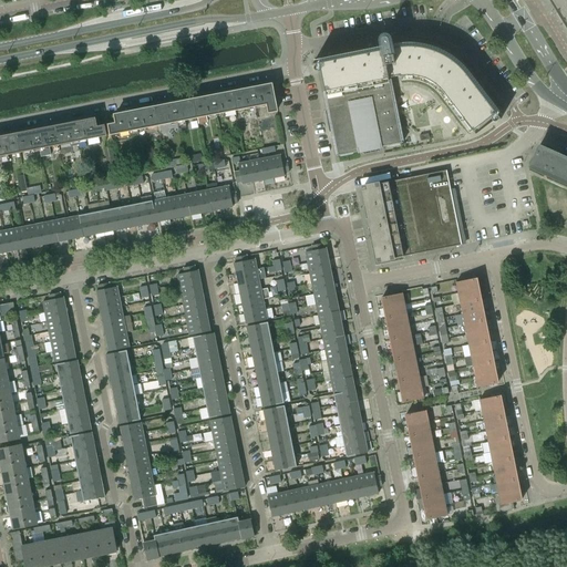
[(566,0),(552,0),(550,1),(558,12),(566,28),(566,0)]
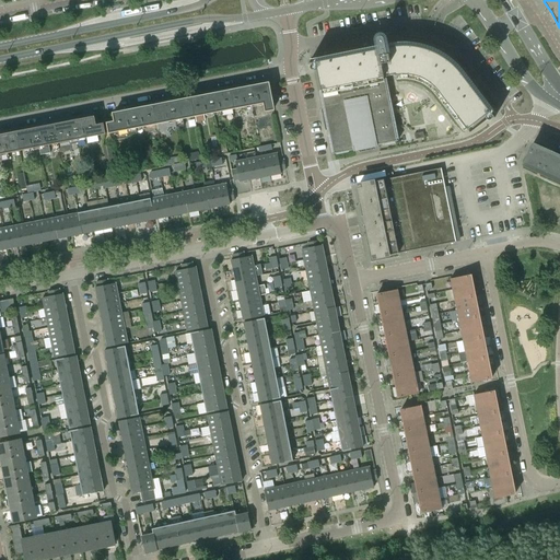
[(377,42),(378,47),(311,60),(311,63),(308,65),(308,66),(315,63),(334,153),(333,153),(333,154),(398,141),(398,140),(397,141),(388,97),(384,78),(395,76),(395,77),(396,77),(396,80),(400,80),(404,80),(407,80),(410,80),(413,81),(418,82),(419,82),(422,84),(424,85),(426,85),(427,86),(429,89),(432,91),(434,94),(463,131),(464,132),(467,130),(489,113),(493,119),(494,118),(492,116),(496,114),(464,72),(462,69),(459,67),(457,65),(454,62),(452,60),(450,58),(446,56),(444,54),(441,53),(438,50),(434,49),(431,48),(428,47),(424,46),(421,45),(418,44),(415,44),(411,43),(407,43),(403,43),(399,43),(395,44),(393,44),(391,44),(385,45),(384,39),(384,38),(383,38),(383,37),(382,37),(381,37),(380,37),(378,37),(377,38),(377,39),(377,41),(377,42)]
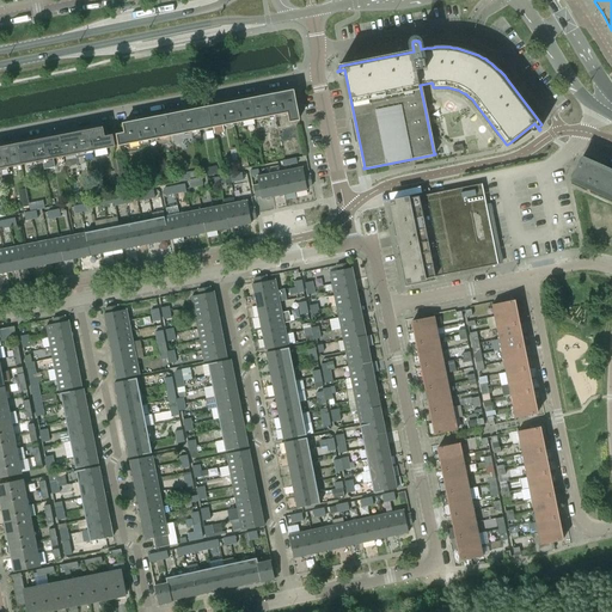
[(293,91),(250,99),(255,120),(288,112),(291,122),(299,120),(293,91)]
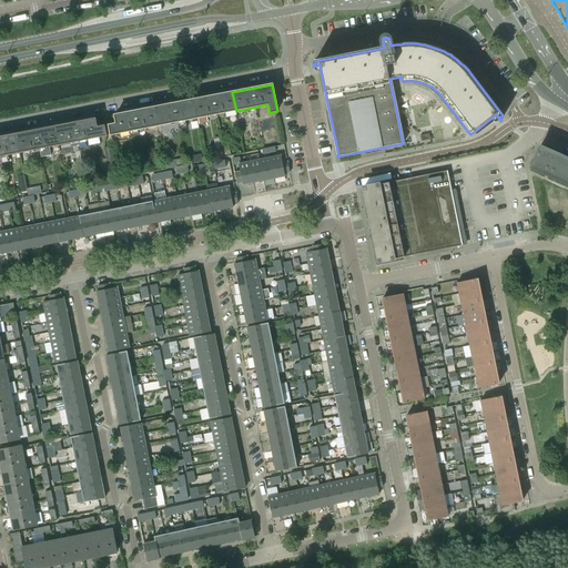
[(196,119),(236,111),(232,92),(193,100),(196,119)]
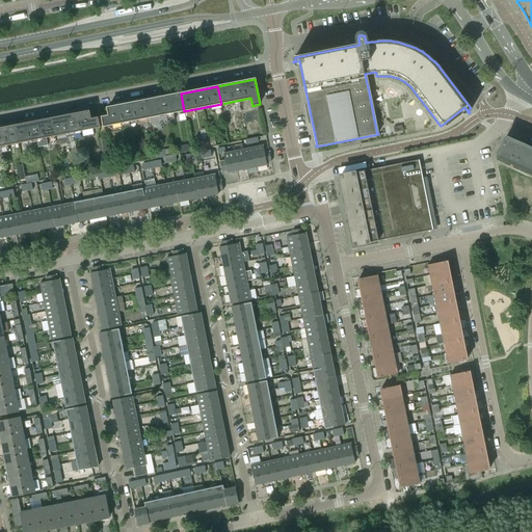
[(174,113),(184,111),(181,94),(143,101),(148,117),(166,114),(167,122),(175,120),(174,113)]
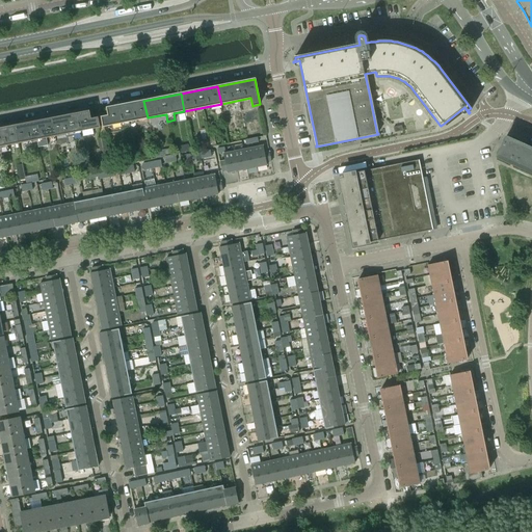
[(143,101),(107,108),(109,116),(102,117),(104,127),(108,134),(121,131),(124,128),(123,123),(148,117),(143,101)]
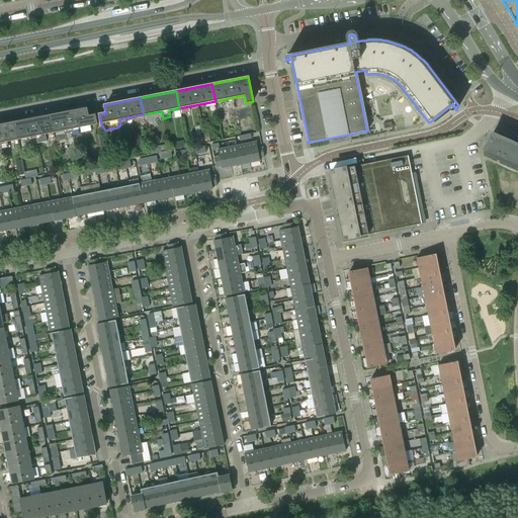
[(88,116),(87,108),(51,115),(54,133),(65,130),(66,137),(91,132),(90,125),(97,123),(95,115),(88,116)]
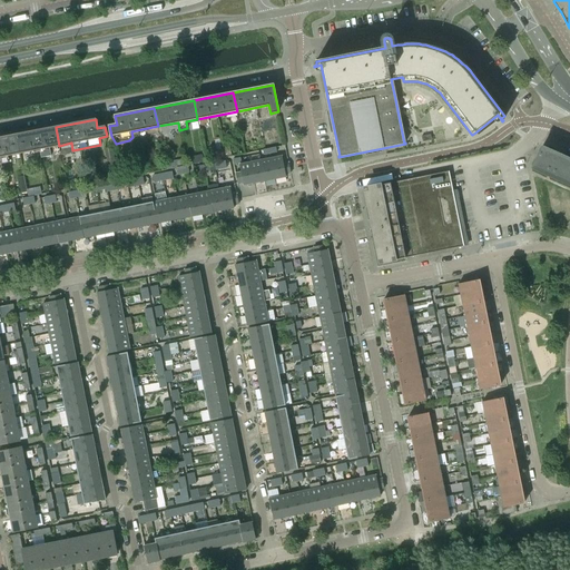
[(59,146),(56,127),(16,135),(20,153),(40,149),(40,151),(41,158),(51,156),(50,147),(59,146)]
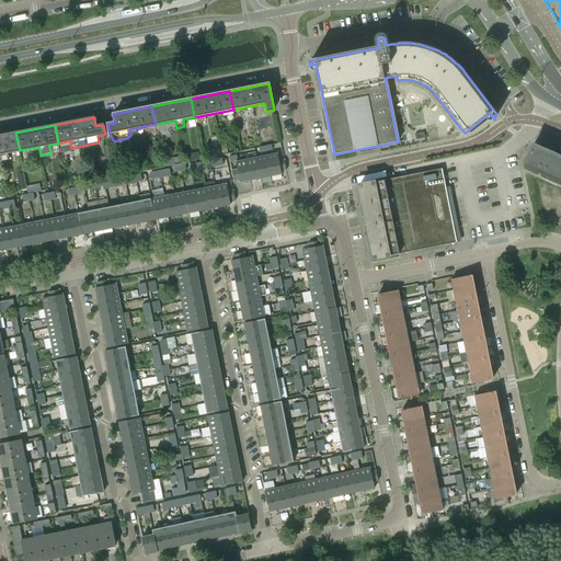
[(0,136),(0,164),(2,165),(2,161),(10,159),(8,152),(20,150),(15,133),(0,136)]
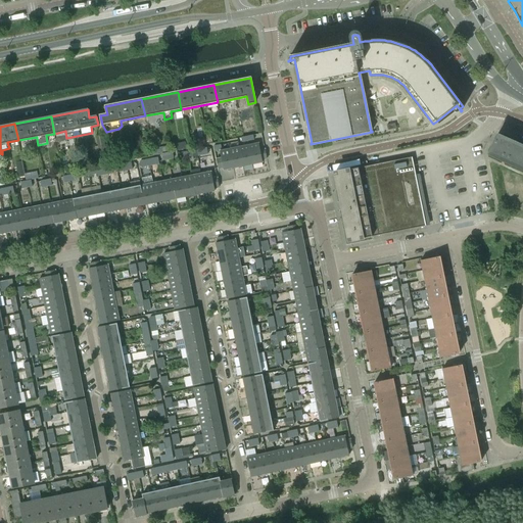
[(95,147),(97,158),(100,157),(100,159),(106,158),(102,135),(96,137),(98,146),(95,147)]
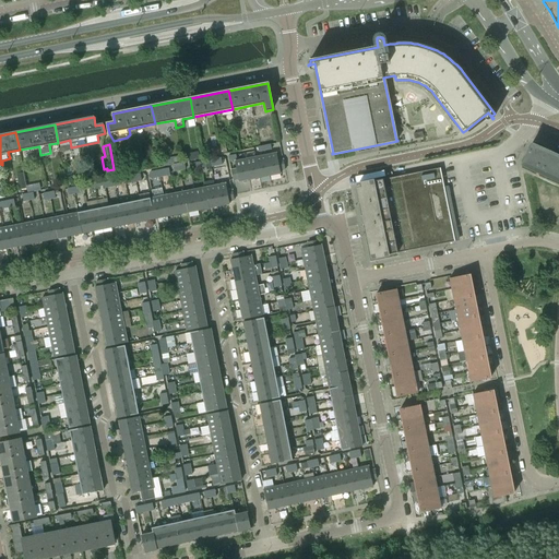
[(522,166),(537,173),(547,152),(532,144),(531,146),(530,146),(530,149),(522,166)]
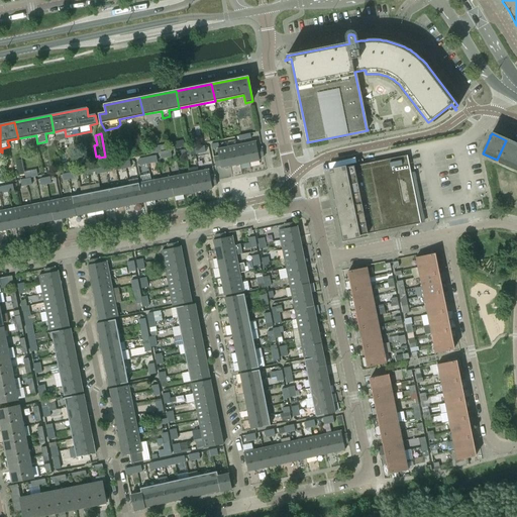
[(497,160),(512,167),(516,153),(516,144),(506,140),(497,160)]
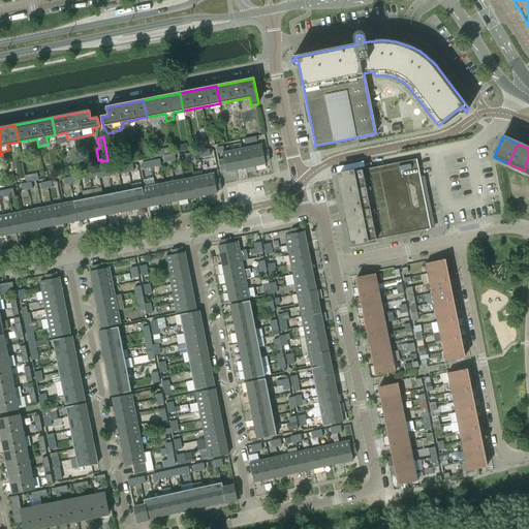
[(261,145),(252,147),(255,167),(266,165),(265,162),(270,161),(268,150),(262,151),(261,145)]
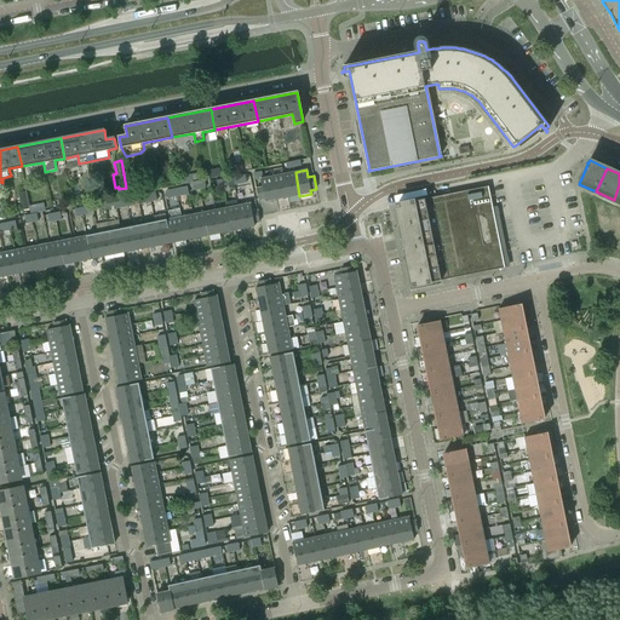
[(296,172),(283,174),(288,197),(299,196),(296,172)]
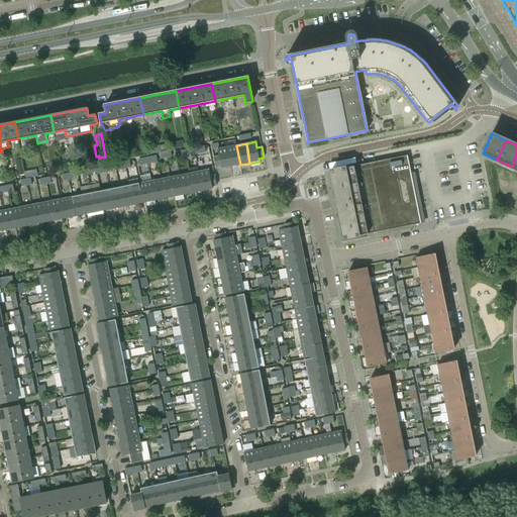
[(236,145),(227,147),(231,167),(240,165),(236,145)]
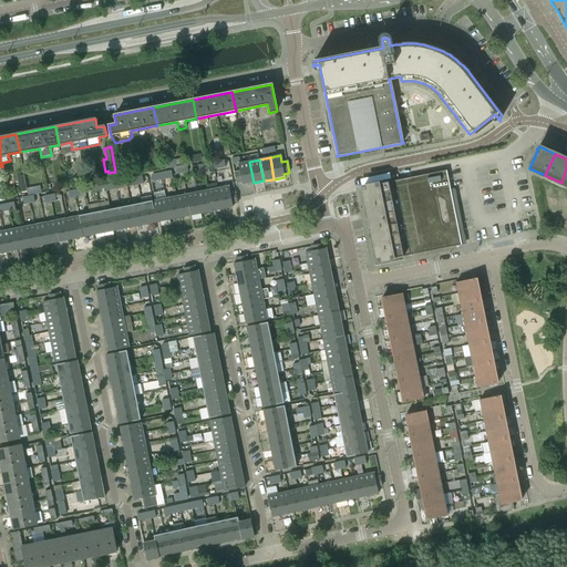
[(215,169),(226,167),(224,161),(213,163),(215,169)]
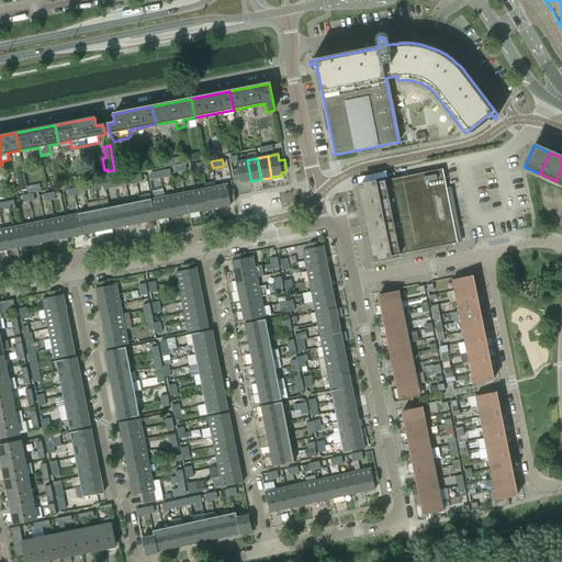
[(237,169),(233,170),(235,182),(240,181),(240,183),(251,181),(247,160),(236,163),(237,169)]
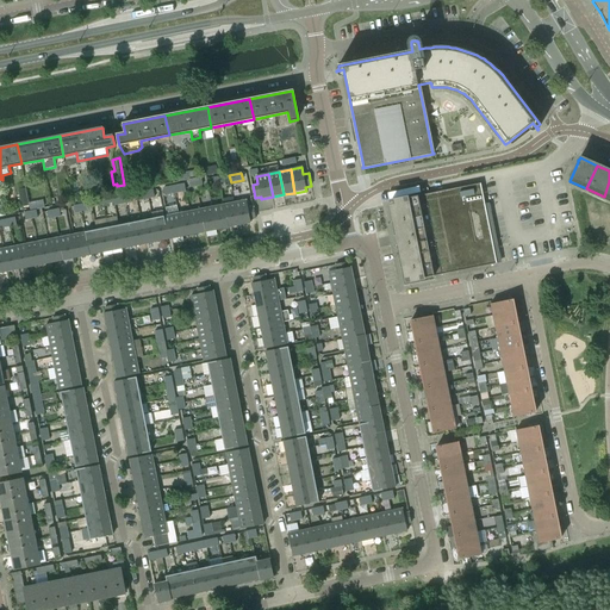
[(391,201),(391,203),(406,282),(497,263),(480,184),(391,201)]
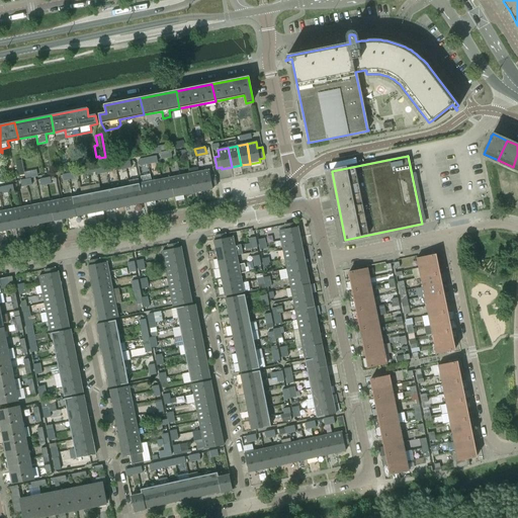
[(15,162),(18,176),(25,174),(22,160),(15,162)]
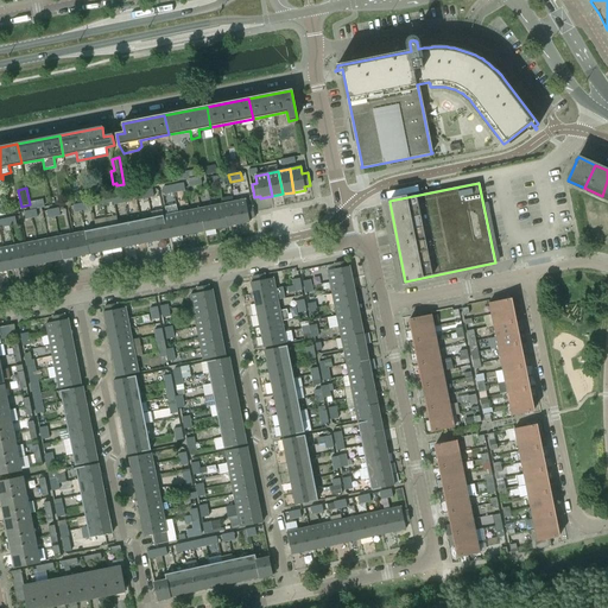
[(245,200),(234,202),(239,225),(249,222),(249,220),(255,219),(252,206),(247,207),(245,200)]
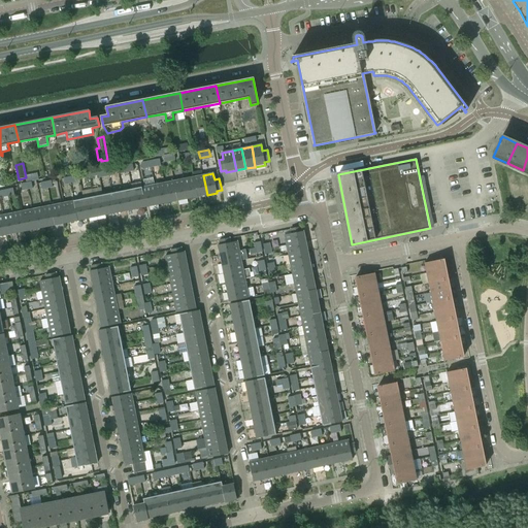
[(197,197),(207,195),(203,175),(193,177),(197,197)]
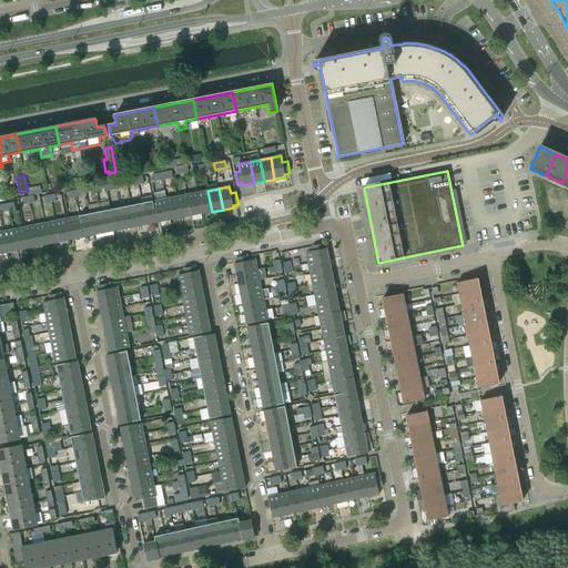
[(208,191),(198,193),(202,214),(212,212),(208,191)]
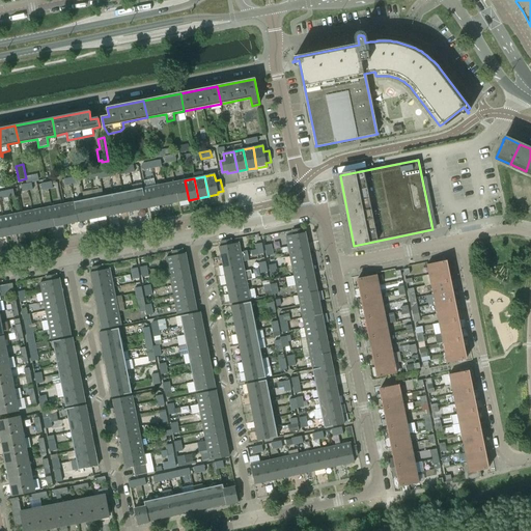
[(178,202),(189,200),(185,180),(175,183),(178,202)]
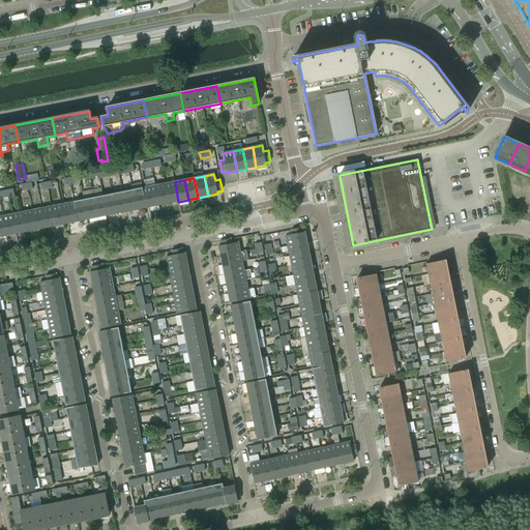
[(175,182),(165,184),(169,204),(178,202),(175,182)]
